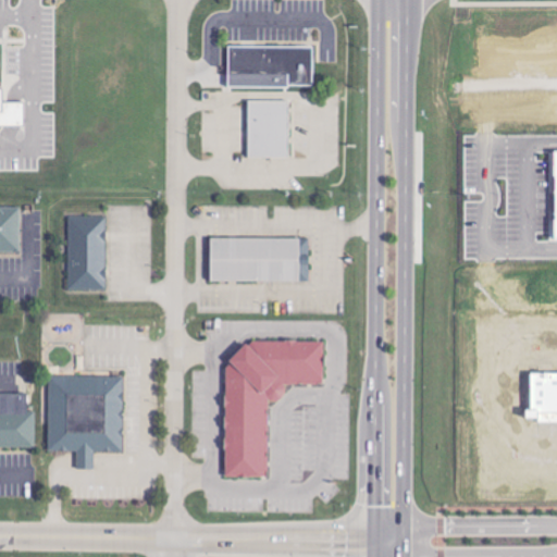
[(313,88),(314,47),(230,46),(229,86),(313,88)]
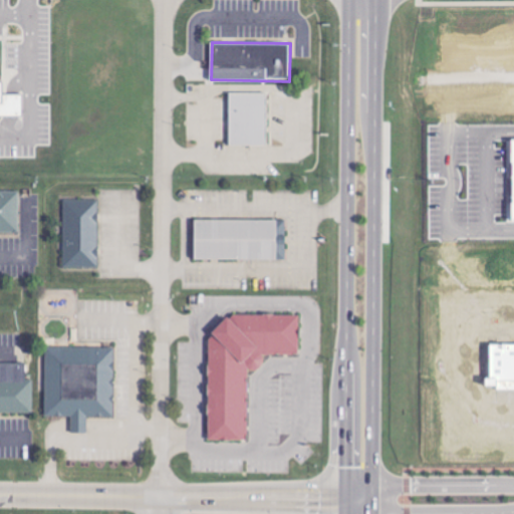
[(0,115),(23,115),(23,94),(3,94),(3,82),(0,81),(0,115)]
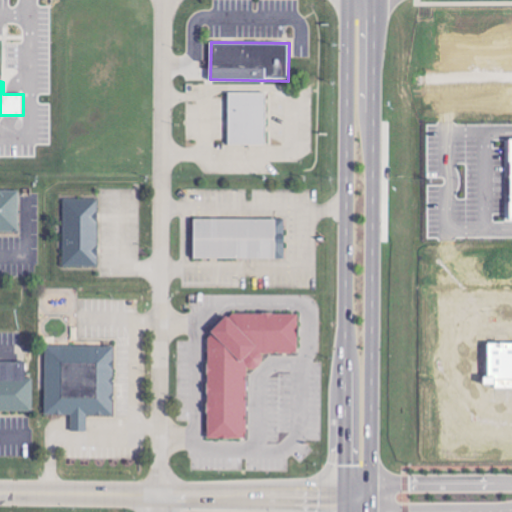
[(228,144),(266,144),(267,93),(229,92),(228,144)]
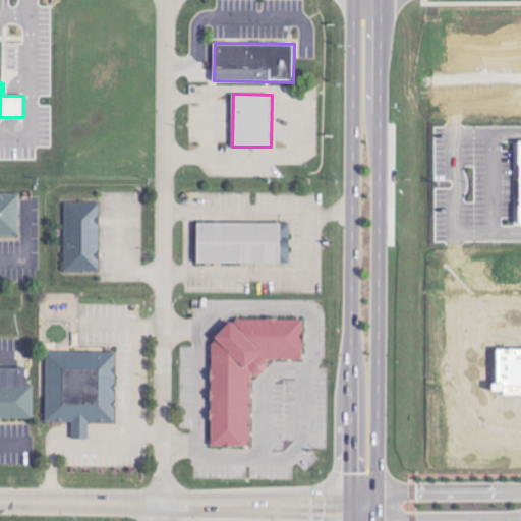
[(0,235),(19,236),(19,194),(0,193),(0,235)]
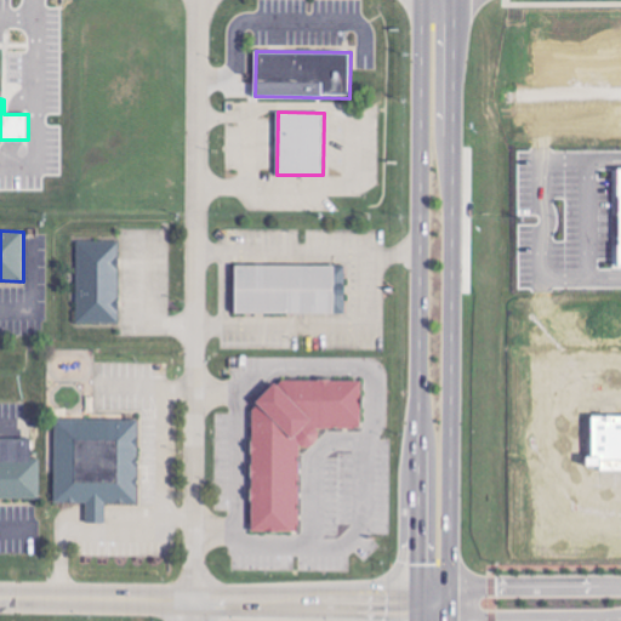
[(79,324),(120,323),(119,241),(77,243),(79,324)]
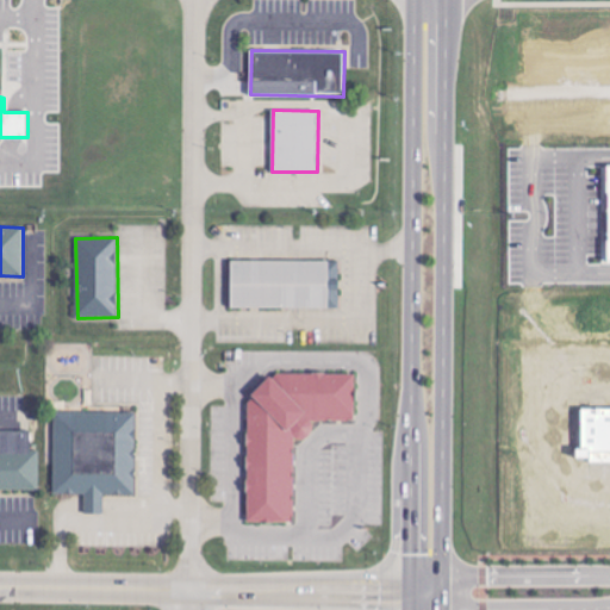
[(231,309),(340,309),(340,261),(231,262),(231,309)]
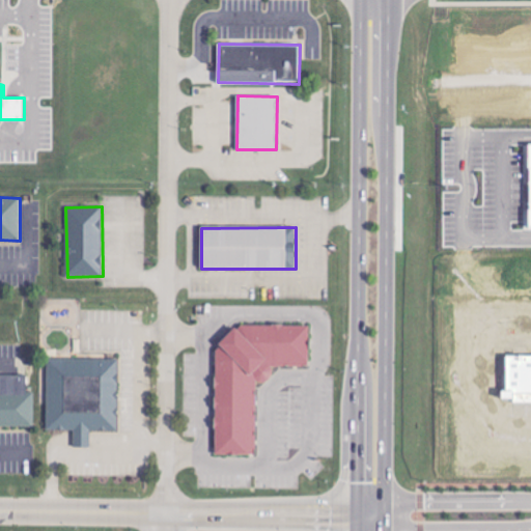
[(256,455),(256,384),(273,384),(273,367),(310,367),(310,326),(231,326),(231,340),(216,340),(216,455),(256,455)]
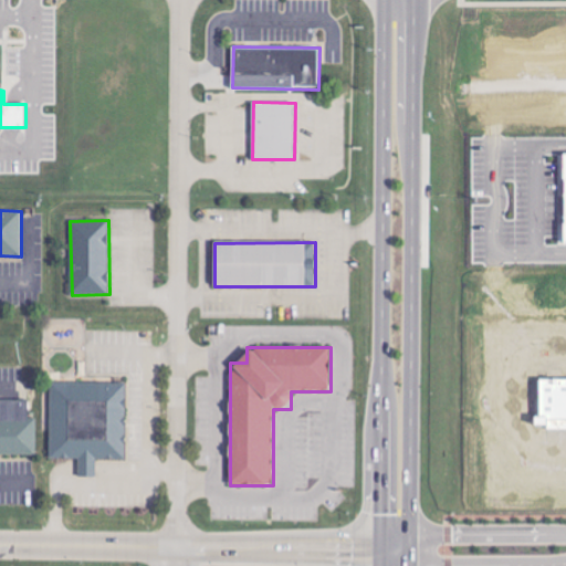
[(127,384),(51,383),(50,459),(80,459),(80,477),(96,477),(96,460),(126,460),(127,384)]
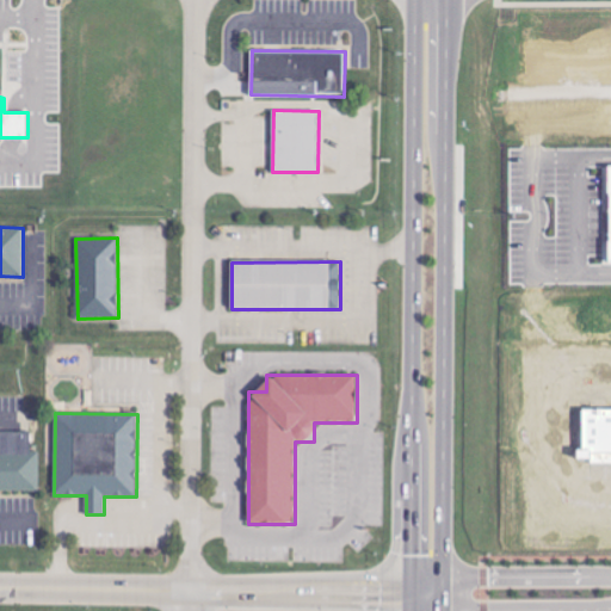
[(31,432),(0,432),(0,491),(39,491),(39,452),(32,452),(31,432)]
